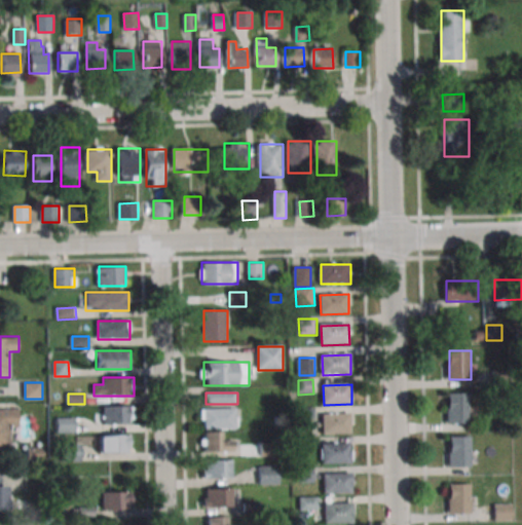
[(471,394),(449,394),(449,423),(471,423),(471,394)]
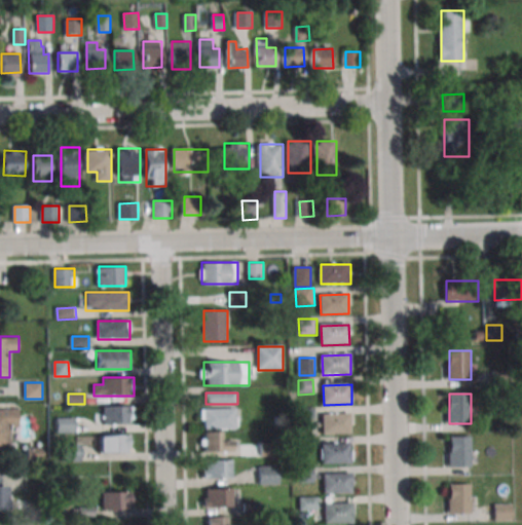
[(134,406),(100,406),(100,424),(134,424),(134,406)]
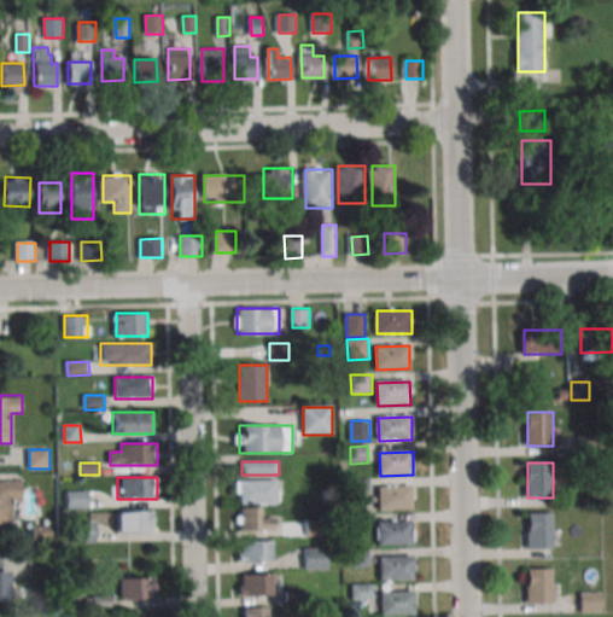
[(0,529),(12,529),(12,504),(23,504),(22,481),(0,481),(0,529)]
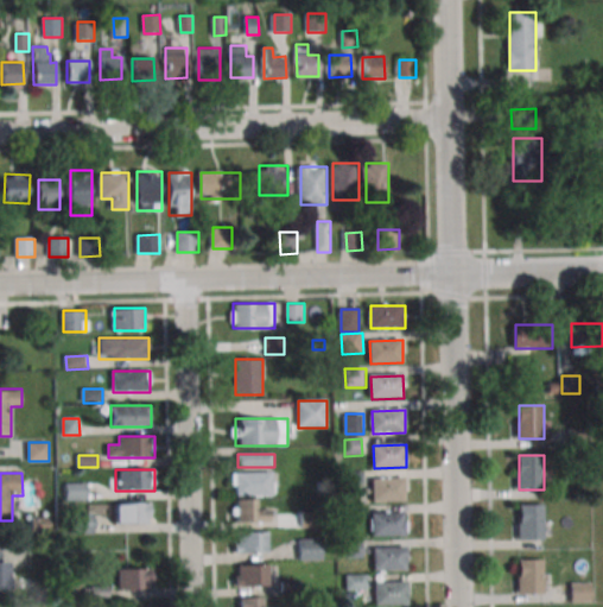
[(275,495),(275,473),(234,473),(234,495),(275,495)]
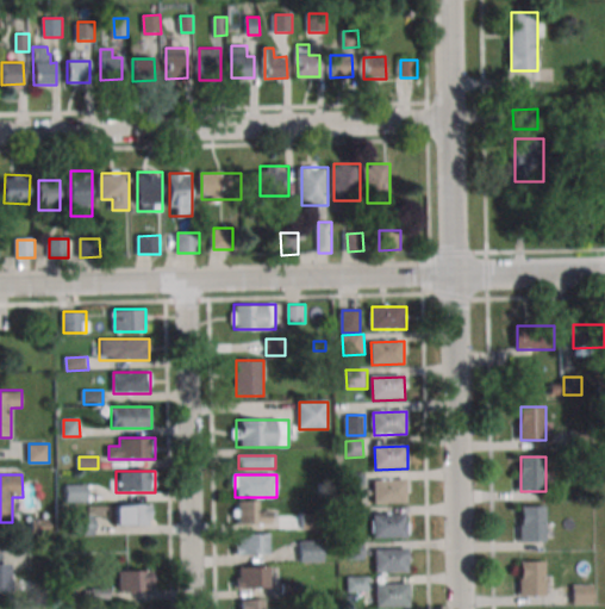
[(366,474),(366,486),(345,486),(345,474),(366,474)]
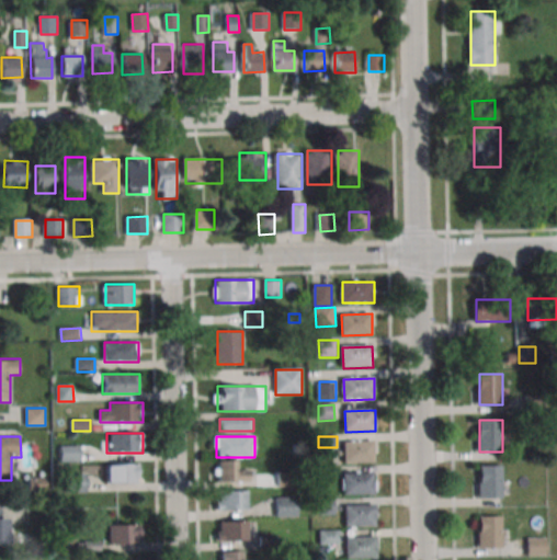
[(344,443),(375,442),(375,463),(345,464),(344,443)]
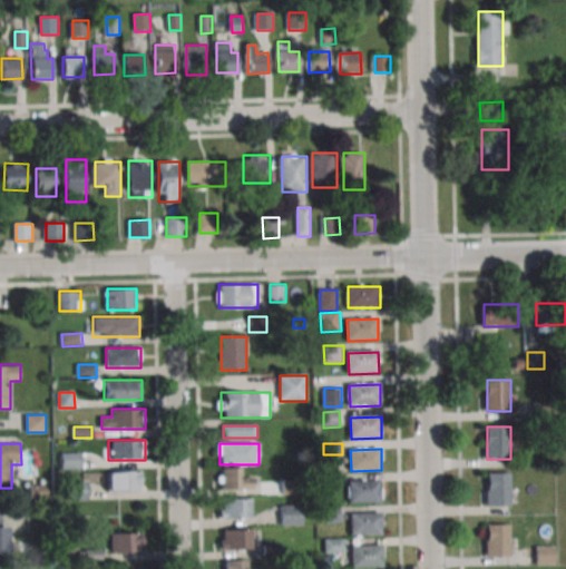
[(83,469),(83,453),(64,453),(64,469),(83,469)]
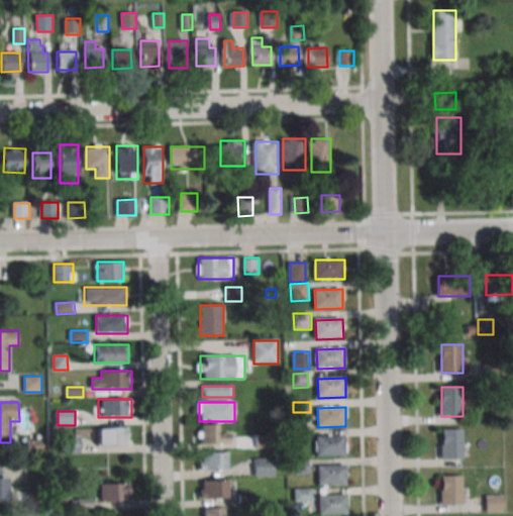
[(220,424),(200,424),(200,443),(231,443),(231,433),(220,433),(220,424)]
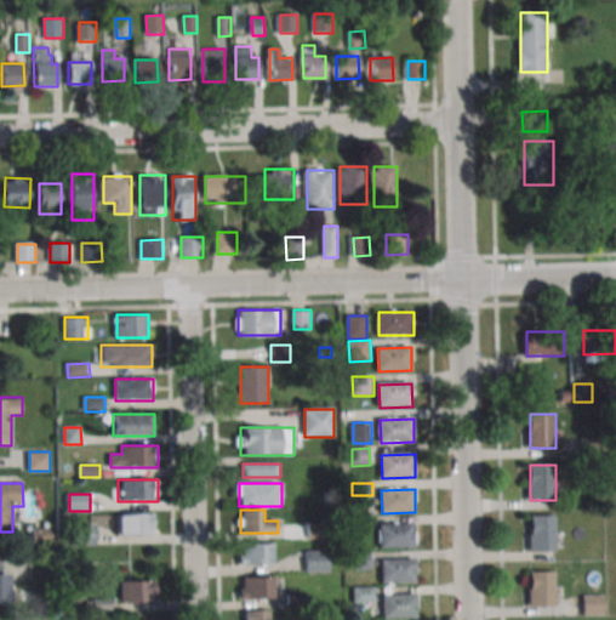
[(118,513),(118,535),(154,535),(154,513),(118,513)]
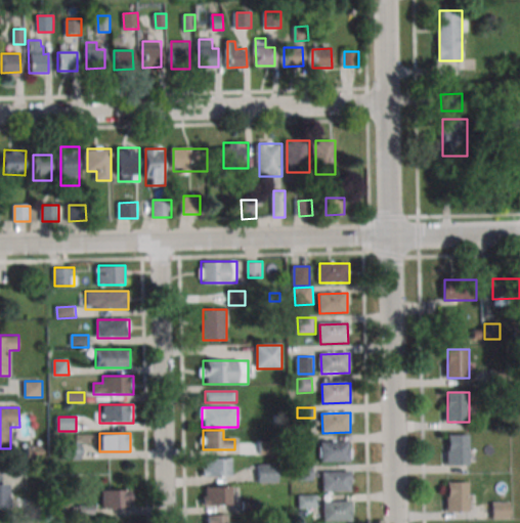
[(448,466),(470,466),(470,435),(448,435),(448,466)]
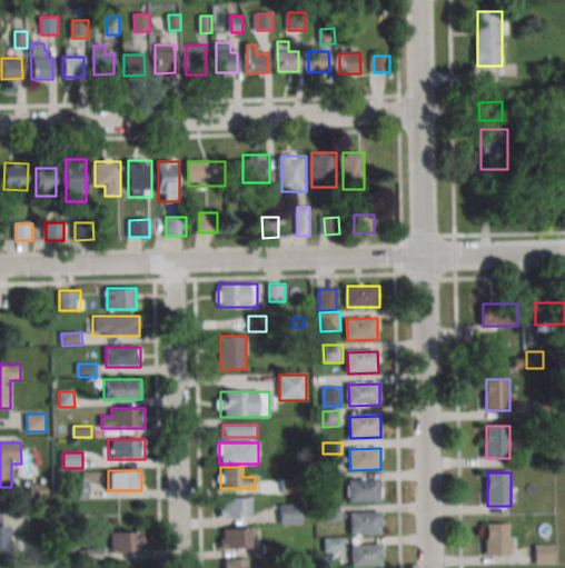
[(90,500),(90,480),(71,480),(71,500),(90,500)]
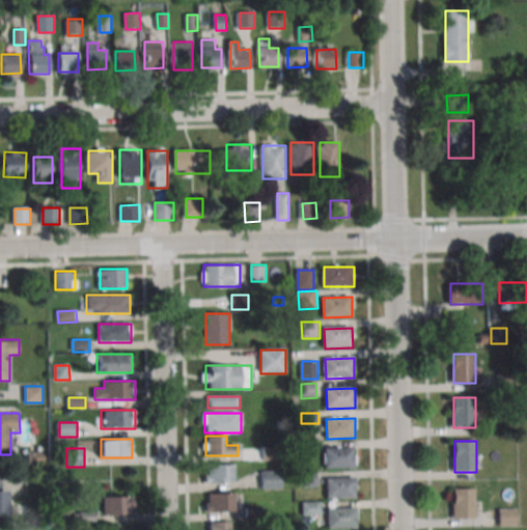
[(282,448),(282,461),(265,461),(265,448),(282,448)]
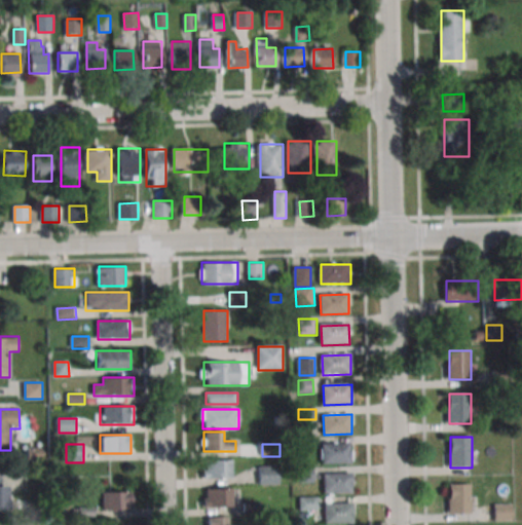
[(323,445),(351,444),(351,463),(324,464),(323,445)]
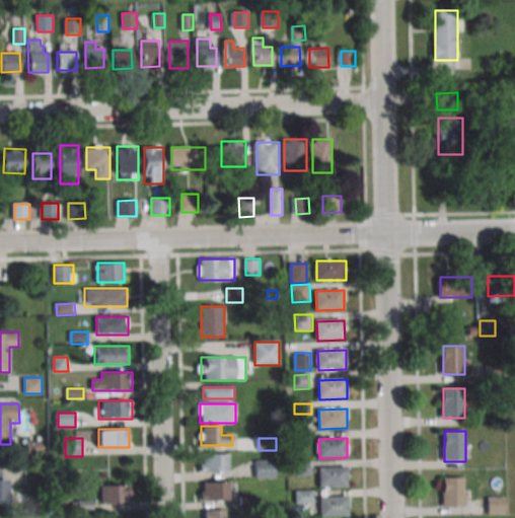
[(43,442),(44,455),(26,455),(25,442),(43,442)]
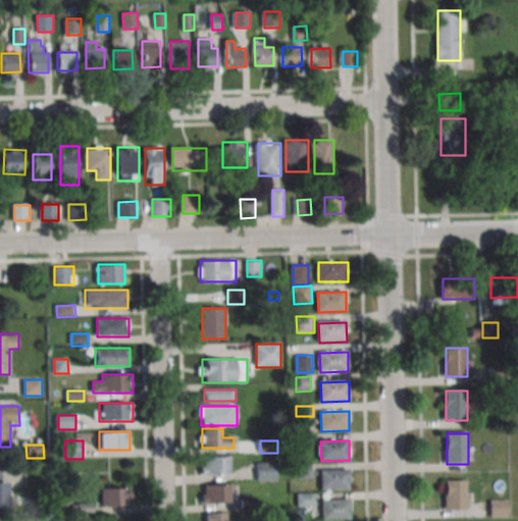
[(231,474),(231,457),(202,457),(202,474),(231,474)]
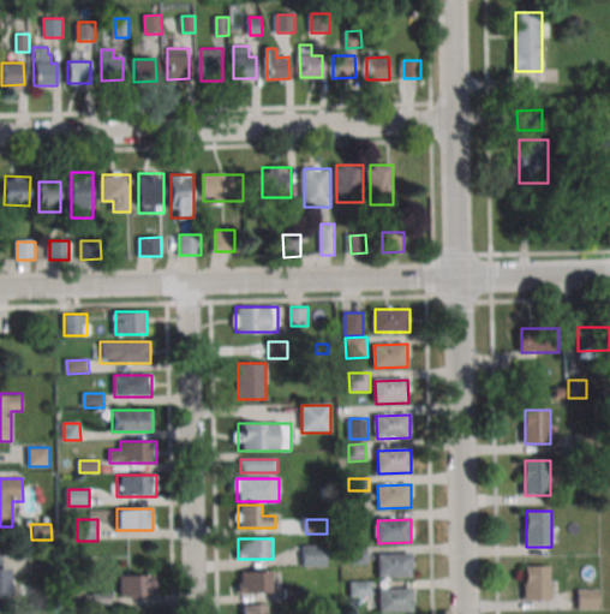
[(304,567),(328,567),(328,544),(304,544),(304,567)]
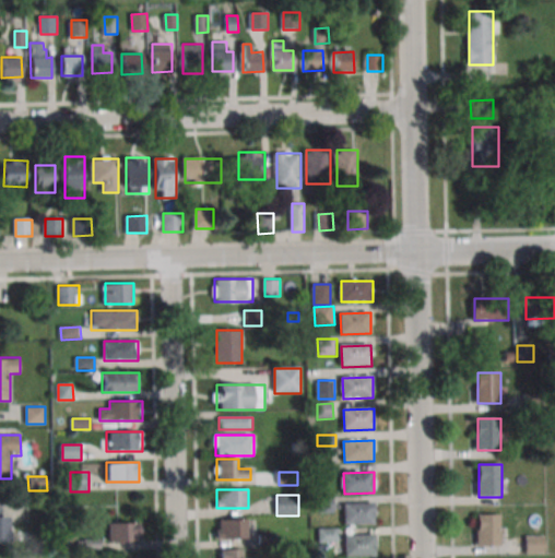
[(334,498),(334,514),(319,514),(319,498),(334,498)]
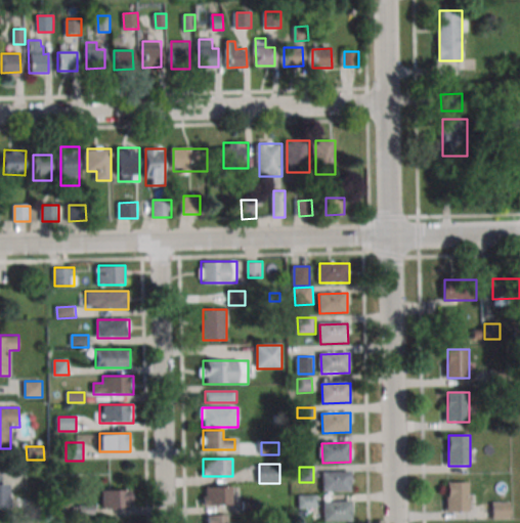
[(323,473),(352,472),(352,491),(325,492),(323,473)]
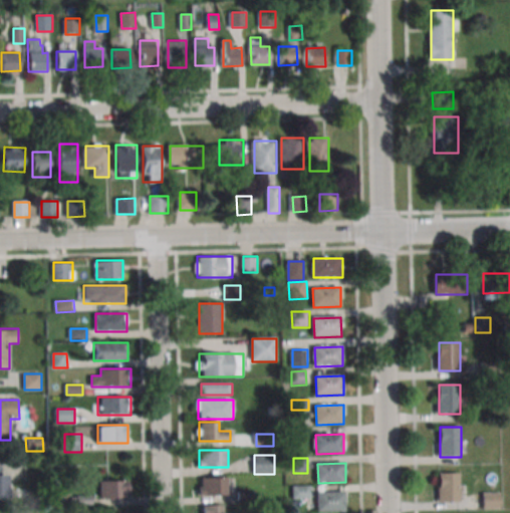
[(8,466),(0,466),(0,506),(8,506),(8,466)]
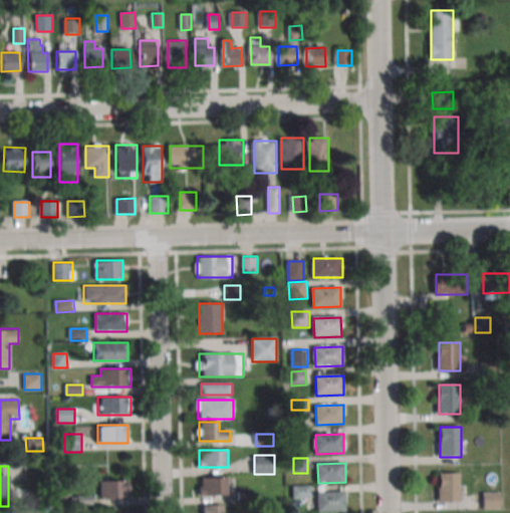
[(439,502),(461,502),(461,473),(439,473),(439,502)]
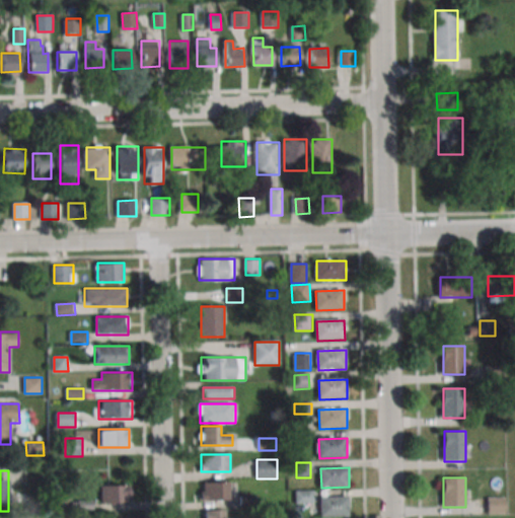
[(231,483),(201,483),(201,501),(231,501),(231,483)]
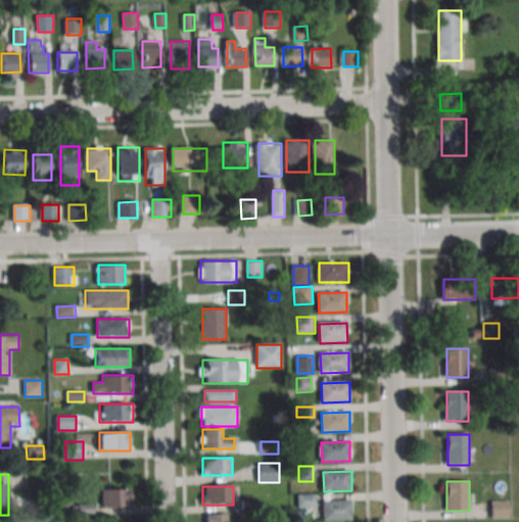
[(131,507),(131,488),(102,488),(102,507),(131,507)]
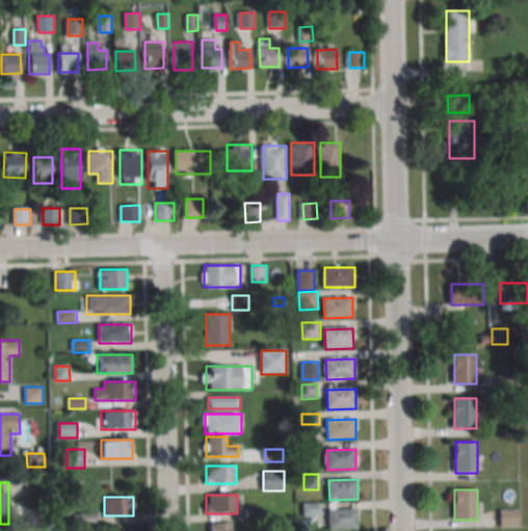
[(322,503),(322,516),(304,516),(304,504),(322,503)]
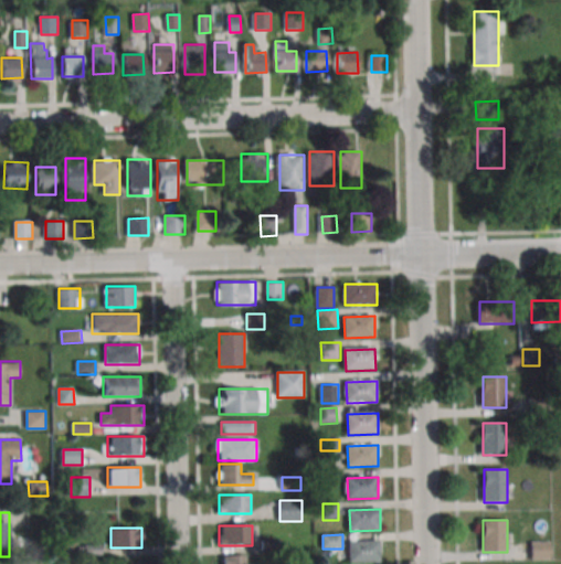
[(263,540),(263,553),(283,553),(282,540),(263,540)]
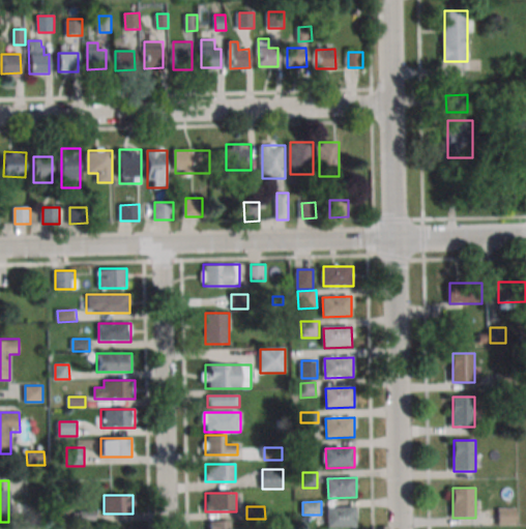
[(328,509),(356,508),(357,528),(328,528),(328,509)]
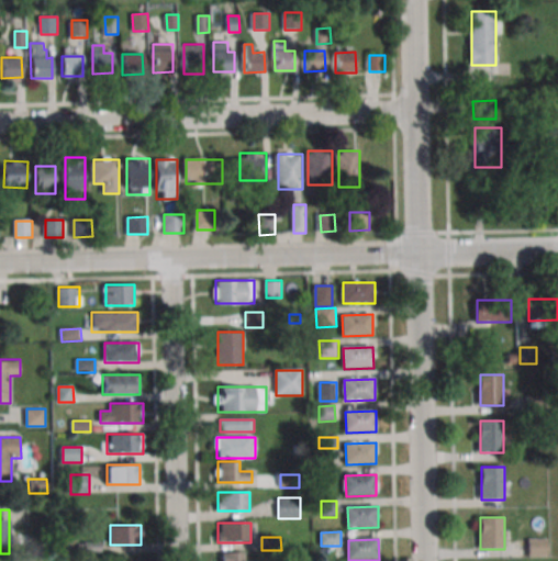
[(528,539),(528,557),(547,557),(547,539),(528,539)]
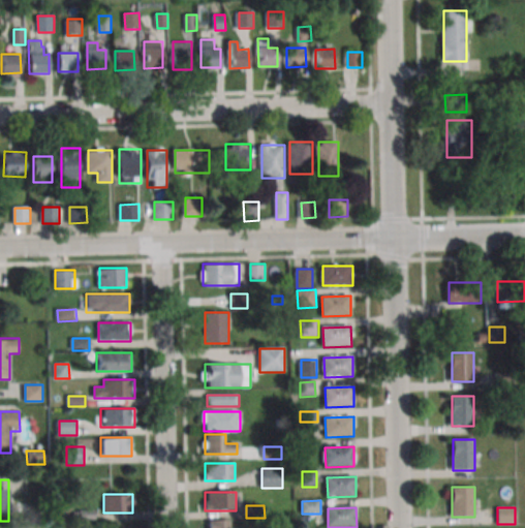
[(96,509),(96,522),(80,522),(80,509),(96,509)]
